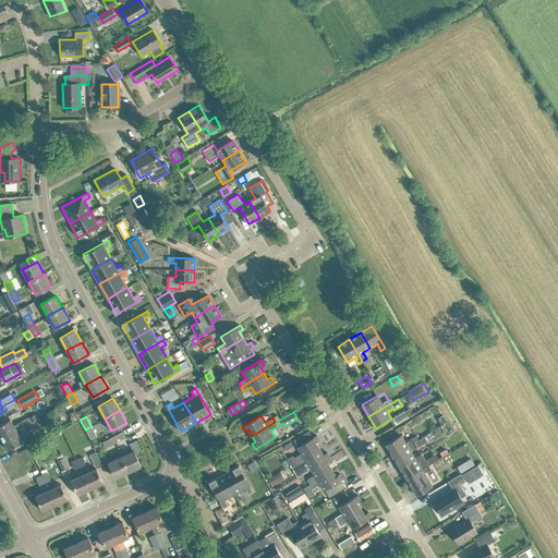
[(24,426),(32,422),(28,417),(21,421),(24,426)]
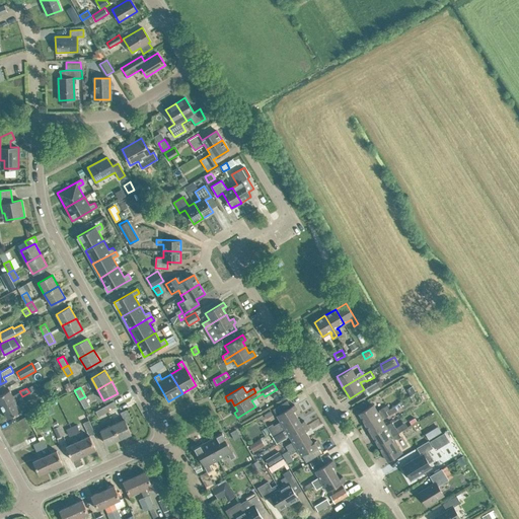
[(0,404),(2,408),(15,400),(9,390),(0,395),(0,404)]
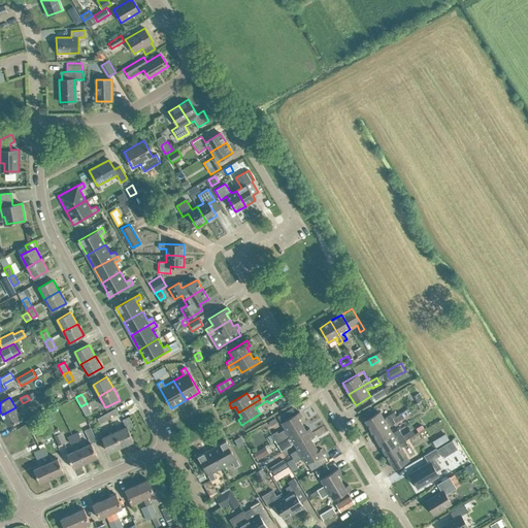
[(15,407),(2,415),(8,426),(22,418),(19,413),(33,404),(30,399),(23,403),(15,407)]
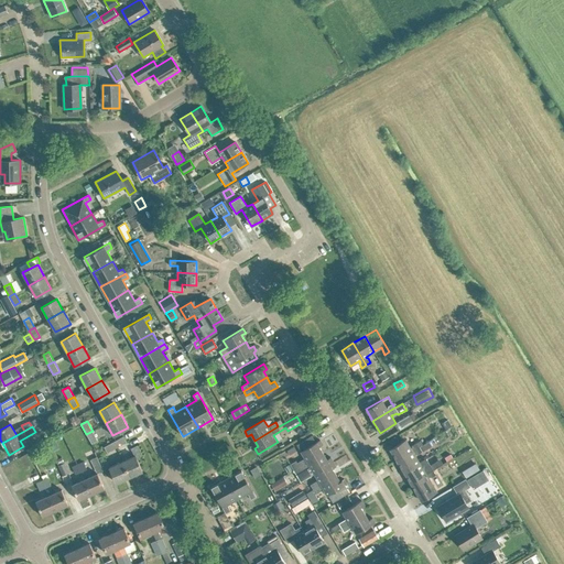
[(93,431),(86,434),(93,444),(98,441),(93,431)]
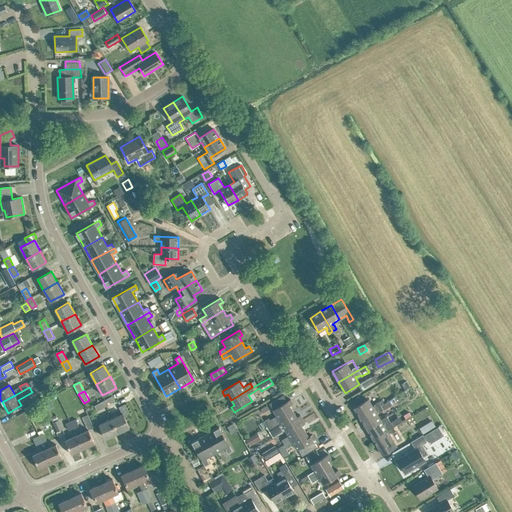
[(103,400),(106,406),(115,401),(112,395),(103,400)]
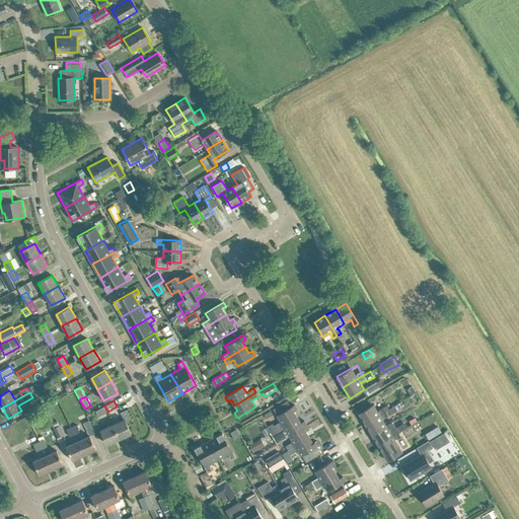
[(270,433),(297,417),(293,411),(297,409),(294,404),(290,406),(287,401),(273,410),(280,421),(273,425),(272,424),(267,427),(270,433)]
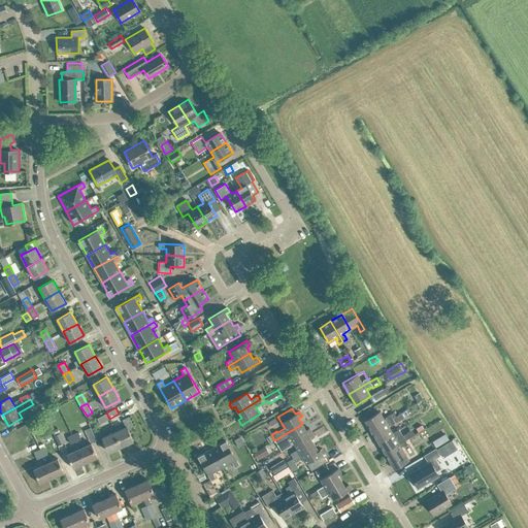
[(371,431),(396,416),(394,411),(390,415),(384,418),(380,411),(364,420),(371,431)]
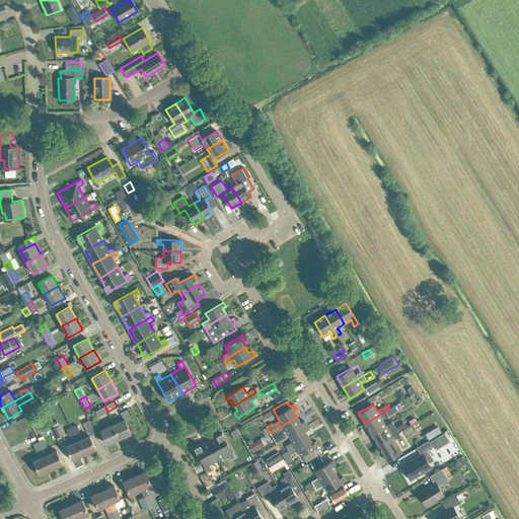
[(98,417),(107,412),(104,405),(95,411),(98,417)]
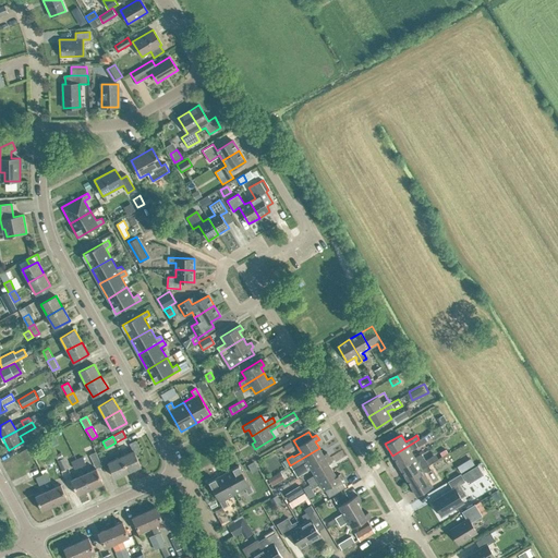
[(399,466),(415,458),(411,450),(417,447),(424,444),(421,438),(419,439),(392,456),(399,466)]
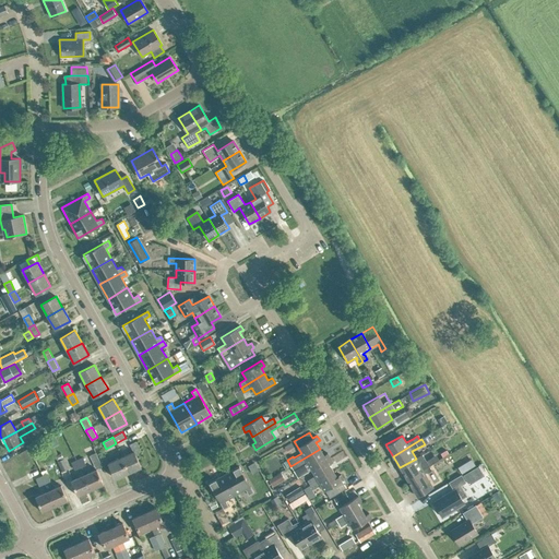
[(134,442),(129,444),(132,452),(133,451),(135,454),(139,452),(134,442)]
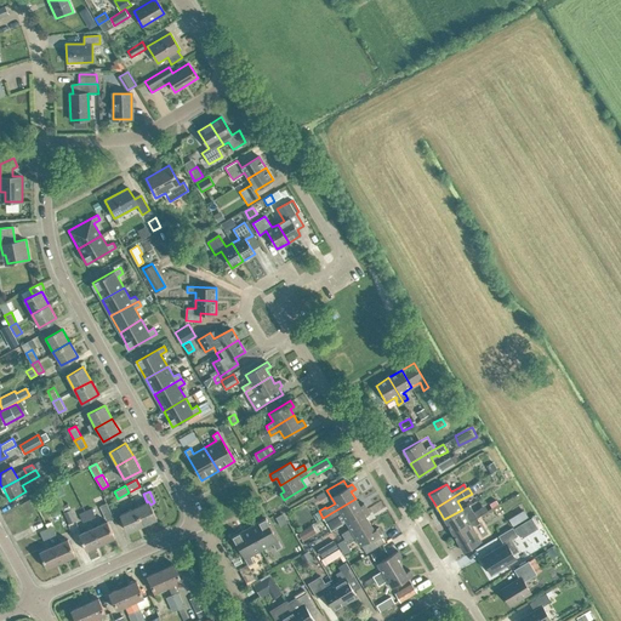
[(29,513),(38,510),(32,499),(23,502),(29,513)]
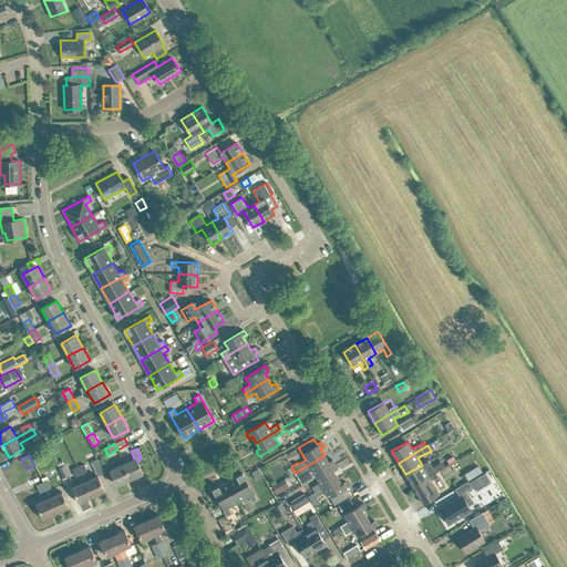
[(301,483),(316,475),(334,464),(332,460),(328,462),(325,455),(295,473),(301,483)]
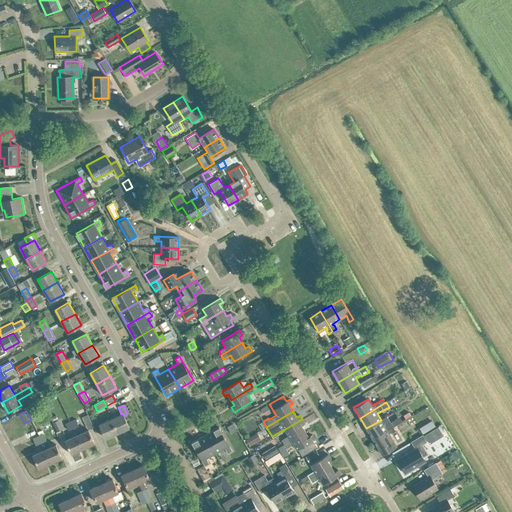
[(82,416),(88,429),(94,427),(88,413),(82,416)]
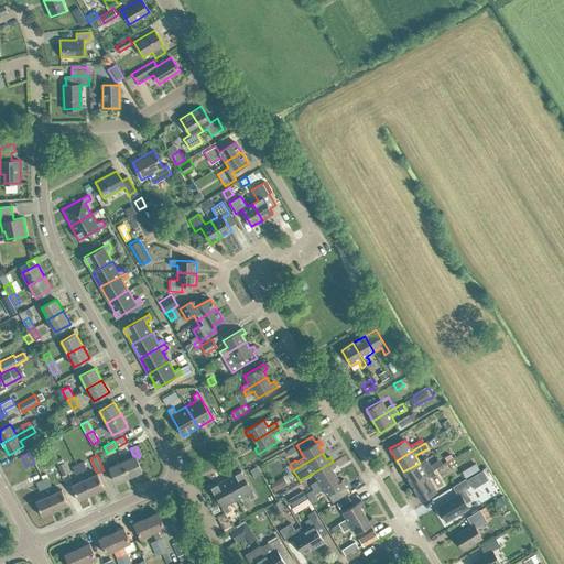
[(122,462),(129,477),(142,470),(137,458),(134,455),(133,456),(122,462)]
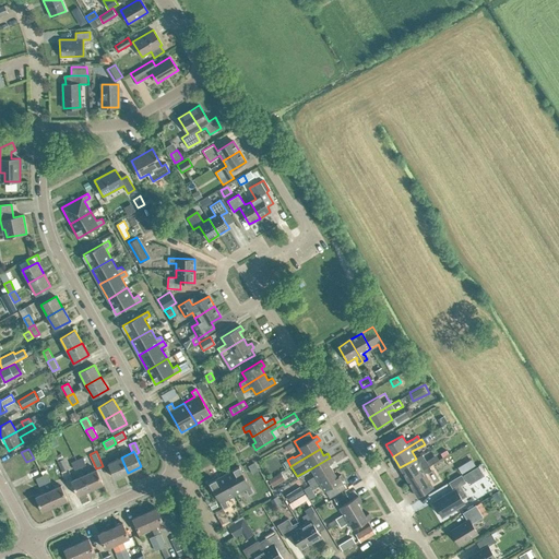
[(427,460),(423,454),(416,459),(400,467),(406,479),(429,466),(436,462),(432,456),(427,460)]
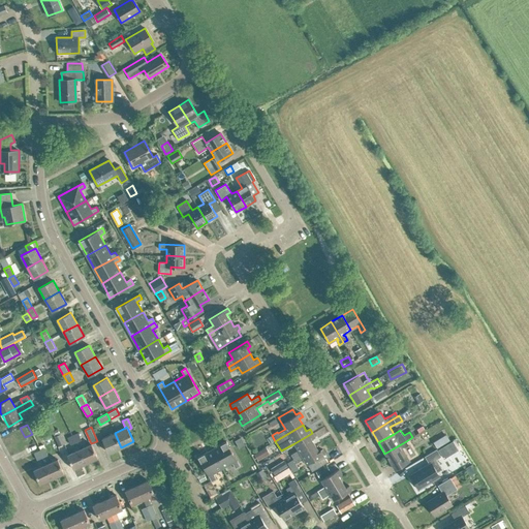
[(40,435),(43,442),(50,439),(47,432),(40,435)]
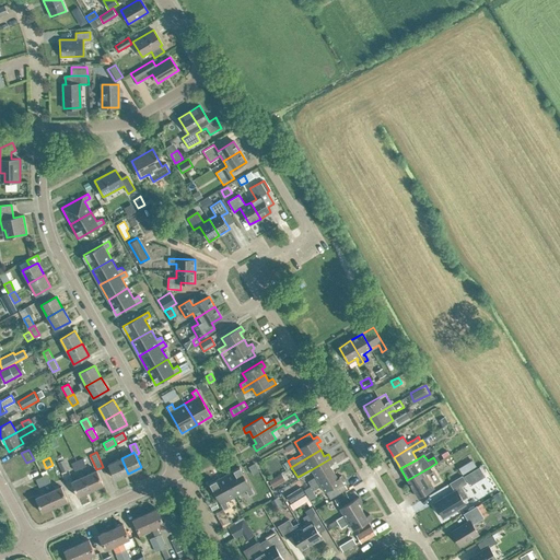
[(78,461),(81,468),(86,465),(83,457),(78,461)]
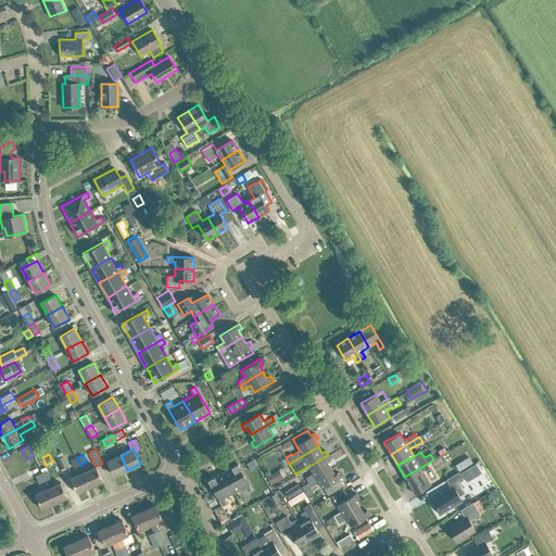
[(62,468),(68,465),(64,455),(58,458),(62,468)]
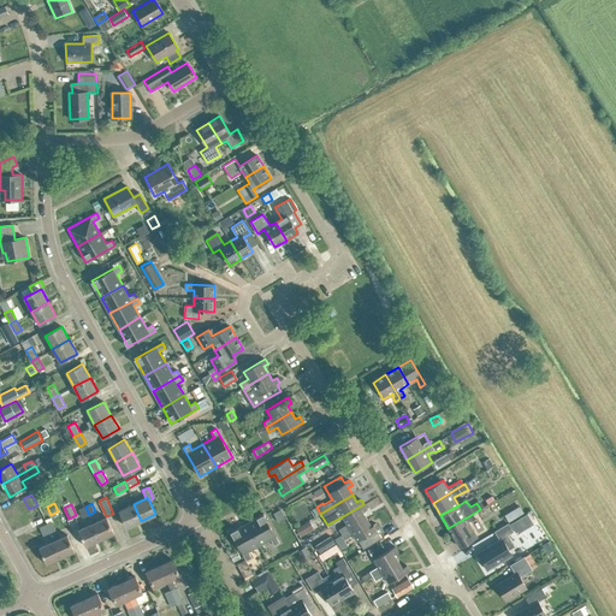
[(126,527),(141,521),(134,504),(119,510),(126,527)]
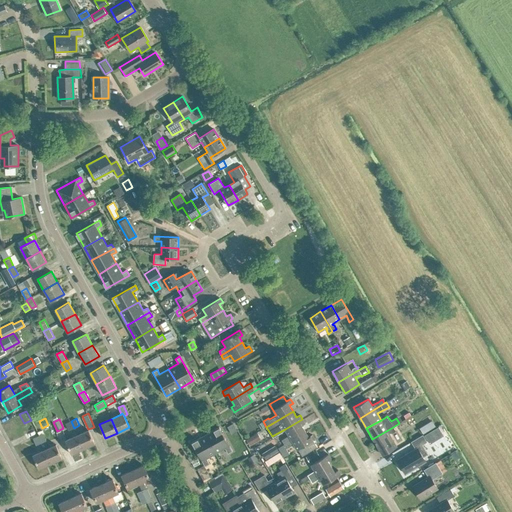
[(284,443),(305,431),(301,425),(305,423),(302,419),(285,429),(288,435),(281,439),(284,443)]
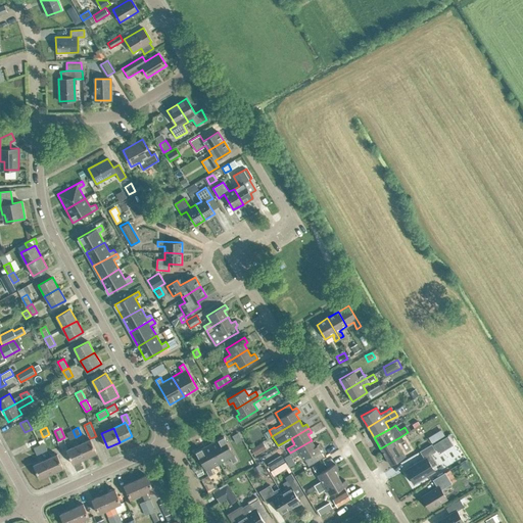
[(70,439),(76,437),(73,430),(66,432),(70,439)]
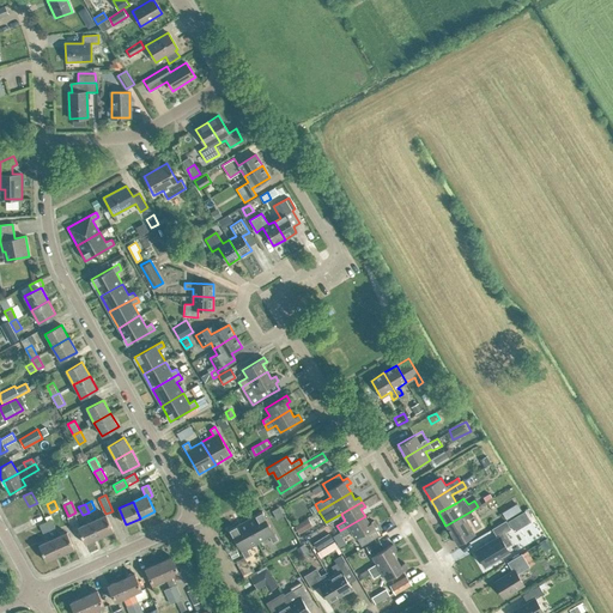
[(509,509),(502,513),(505,520),(514,516),(509,509)]
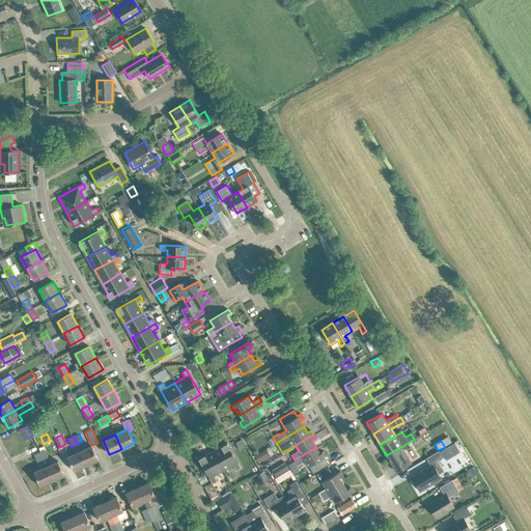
[(408,443),(386,455),(396,472),(412,463),(404,450),(410,447),(408,443)]
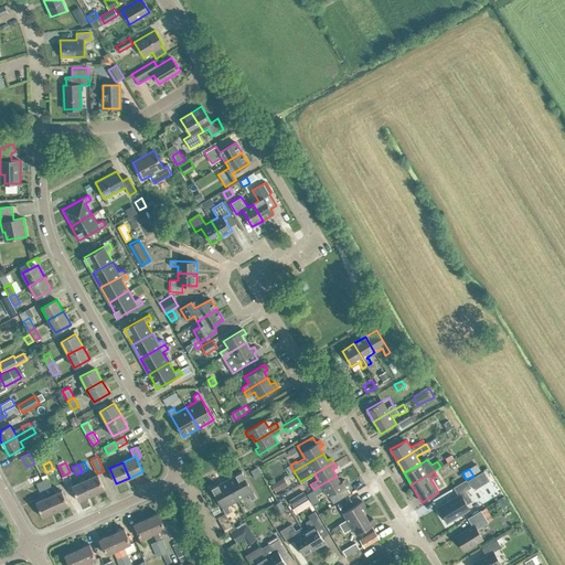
[(227,480),(238,500),(248,494),(251,500),(256,498),(242,472),(227,480)]
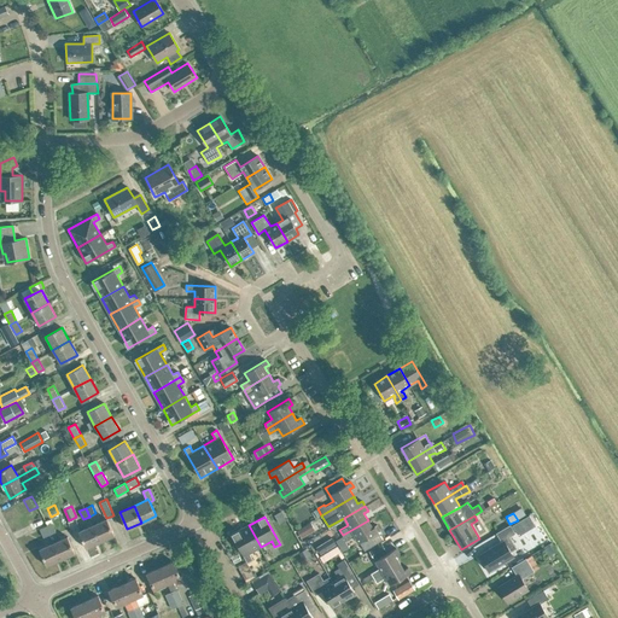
[(92,524),(100,542),(114,535),(106,518),(92,524)]
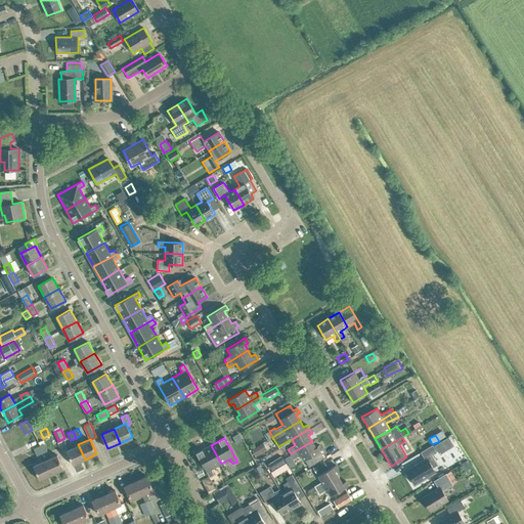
[(255,446),(257,453),(269,448),(266,441),(255,446)]
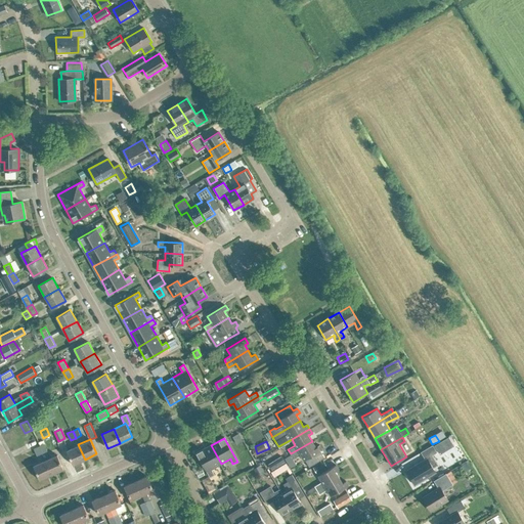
[(285,457),(287,461),(288,462),(300,453),(304,461),(321,449),(319,445),(315,447),(312,441),(291,453),(291,454),(285,457)]
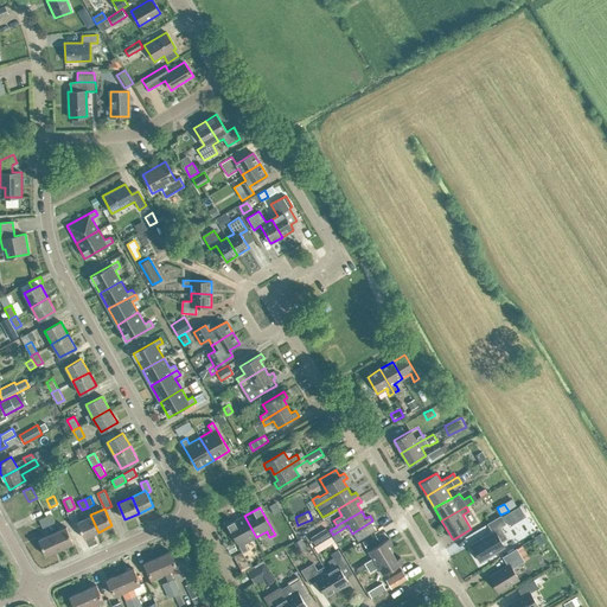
[(511,512),(503,517),(509,528),(517,523),(511,512)]
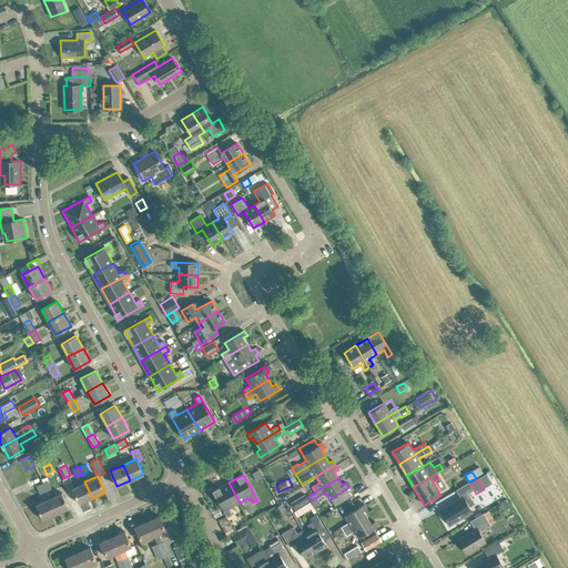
[(48,480),(42,484),(46,492),(51,489),(48,480)]
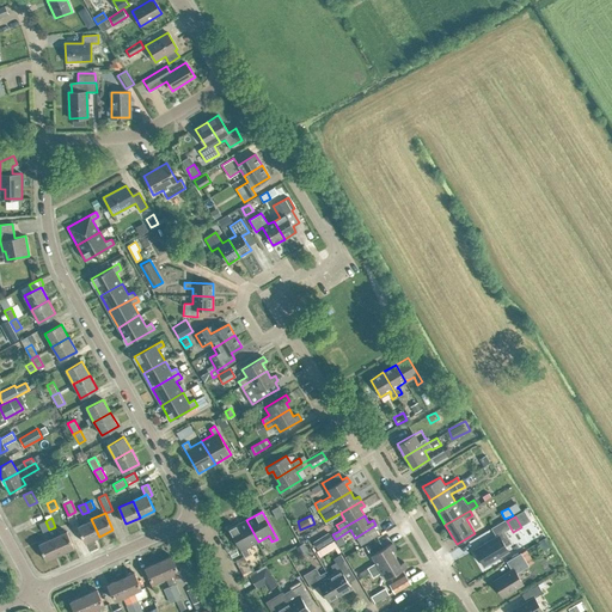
[(85,543),(99,537),(91,519),(78,526),(85,543)]
